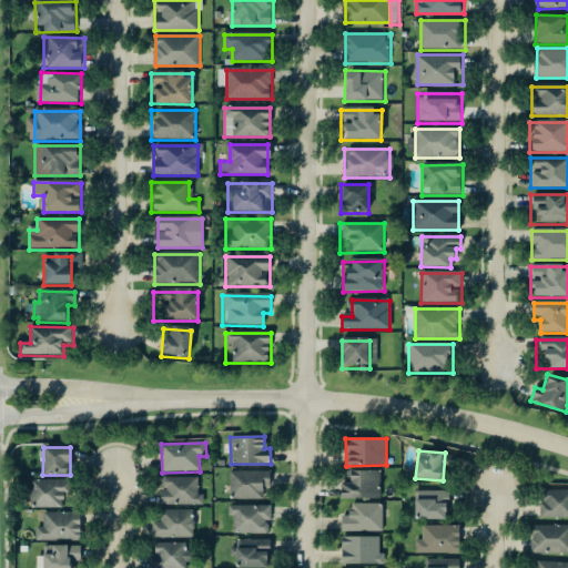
[(382,472),(347,470),(347,483),(342,483),(341,499),(381,499),(382,472)]
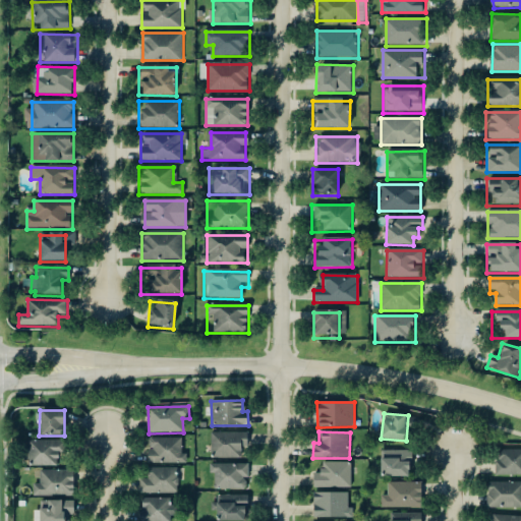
[(247,432),(211,432),(211,458),(241,459),(241,452),(247,452),(247,432)]
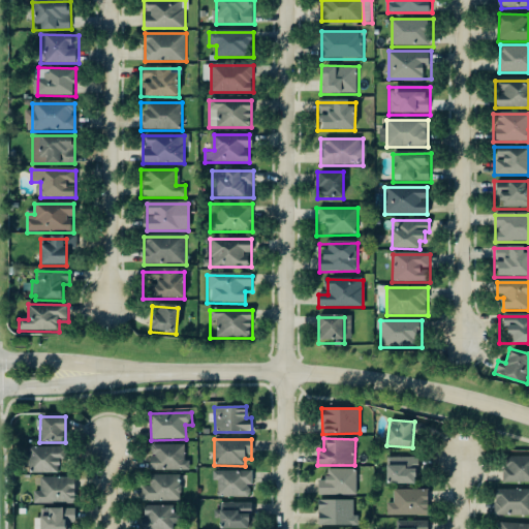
[(189,470),(189,461),(185,461),(185,444),(151,445),(151,471),(189,470)]
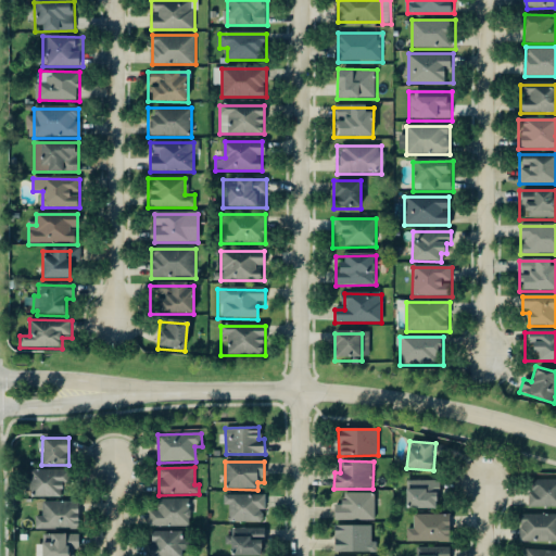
[(68,483),(68,470),(32,470),(30,497),(62,498),(63,483),(68,483)]
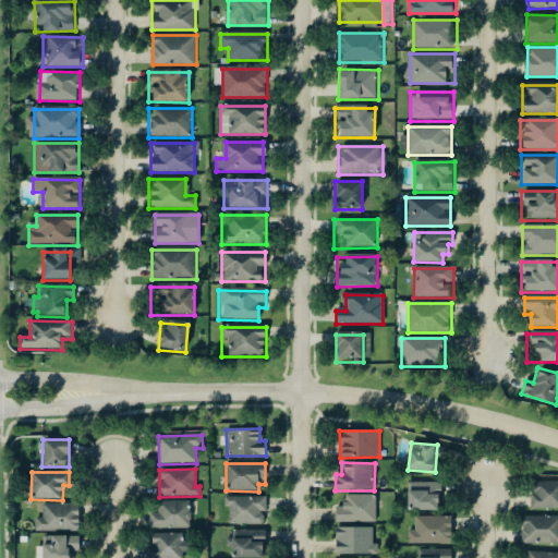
[(557,481),(532,483),(533,510),(557,508),(557,481)]
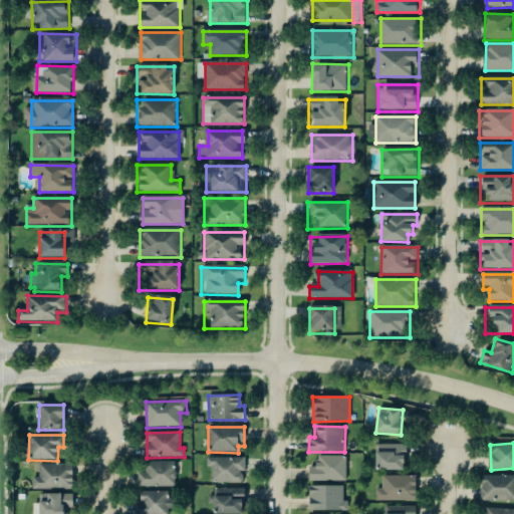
[(405,445),(376,445),(375,470),(405,471),(405,445)]
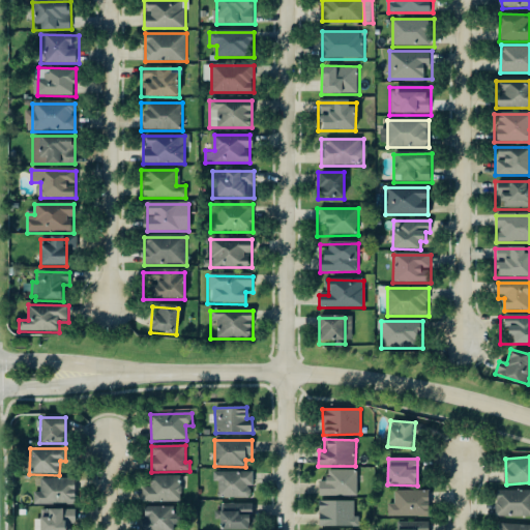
[(357,471),(327,470),(327,482),(320,482),(320,496),(357,497),(357,471)]
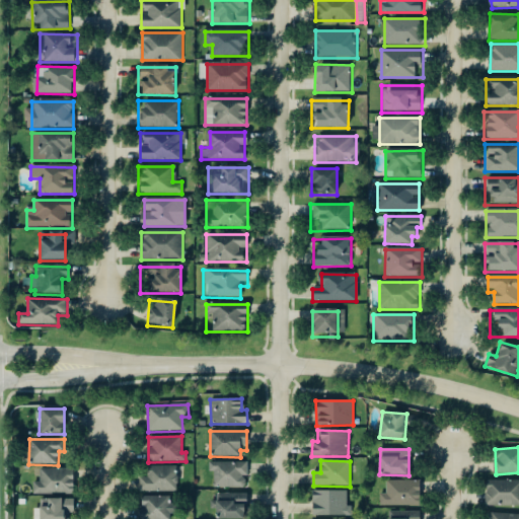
[(214,488),(246,489),(246,462),(209,462),(209,471),(214,471),(214,488)]
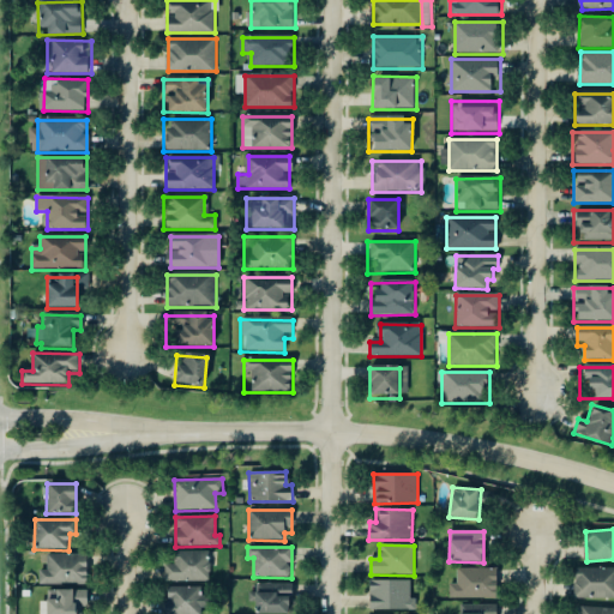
[(209,552),(174,553),(175,565),(166,565),(166,583),(210,582),(209,552)]
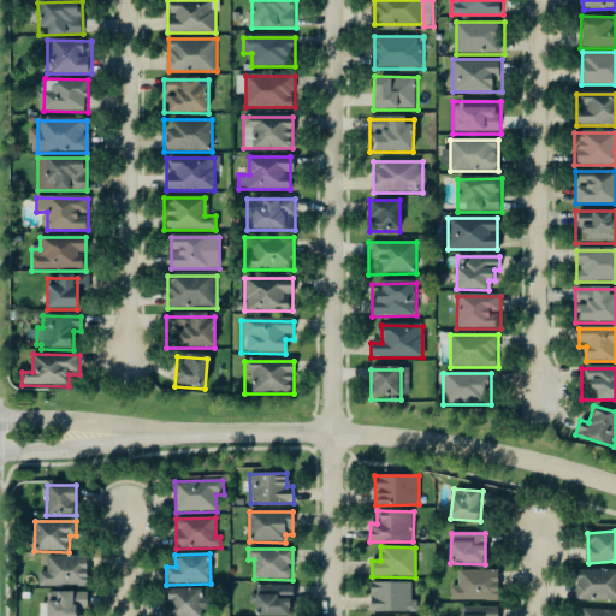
[(88,557),(47,556),(47,573),(39,573),(39,586),(87,587),(88,557)]
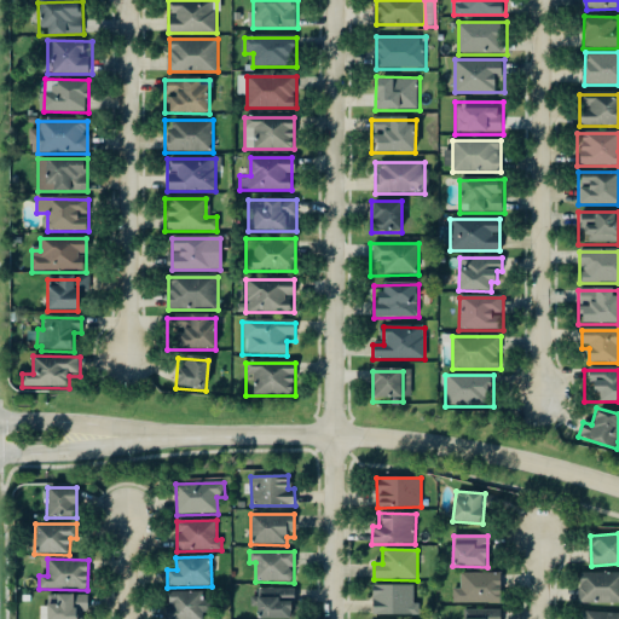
[(618,603),(618,572),(579,573),(580,605),(618,603)]
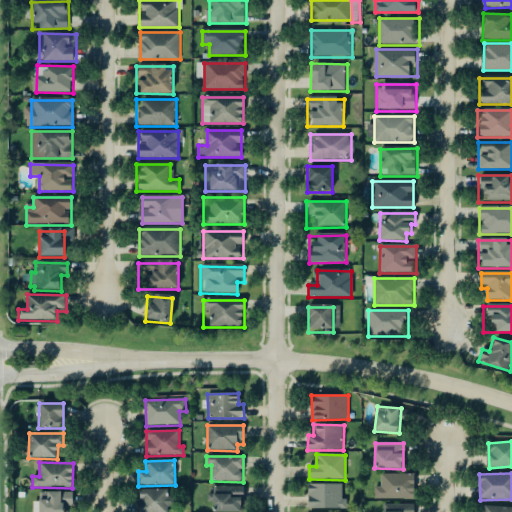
[(374,499),(415,499),(415,474),(381,474),(381,487),(375,487),(374,499)]
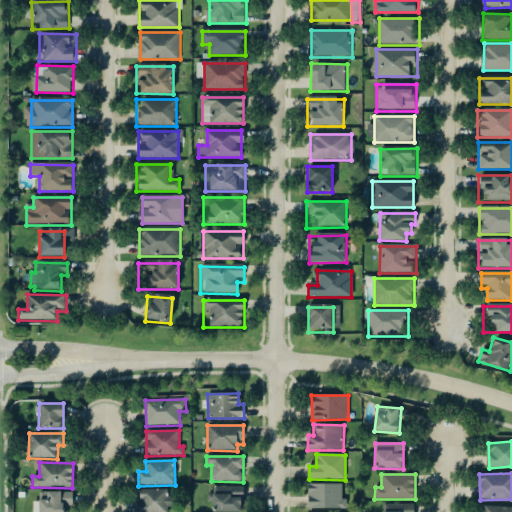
[(308,509),(347,509),(347,500),(342,500),(343,484),(308,484),(308,509)]
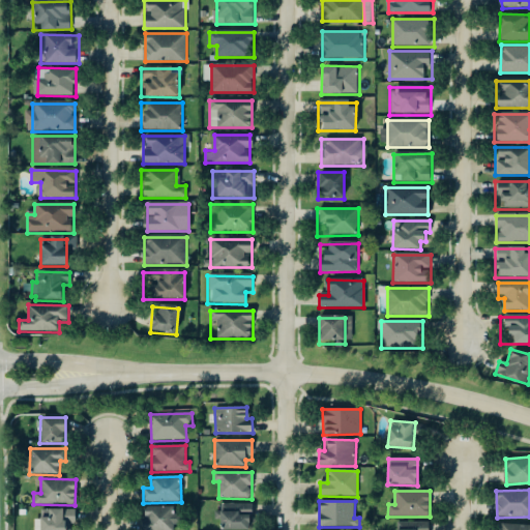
[(222,503),(221,529),(234,529),(249,529),(251,504),(222,503)]
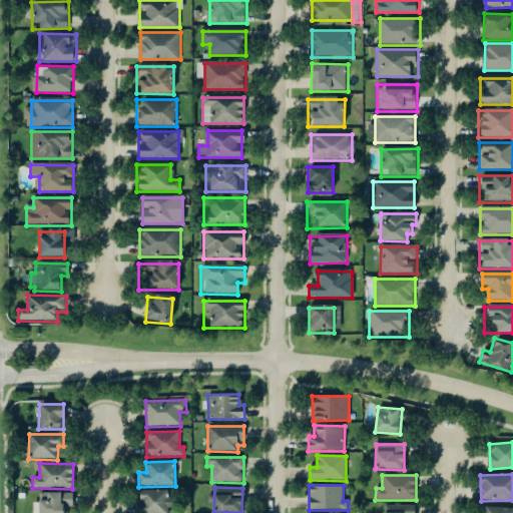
[(170,512),(171,491),(138,491),(137,512),(170,512)]
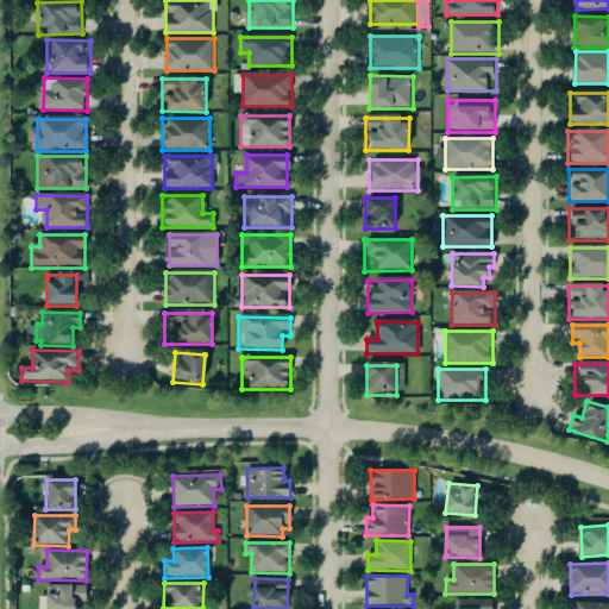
[(87,585),(46,584),(46,608),(81,608),(82,603),(87,603),(87,585)]
